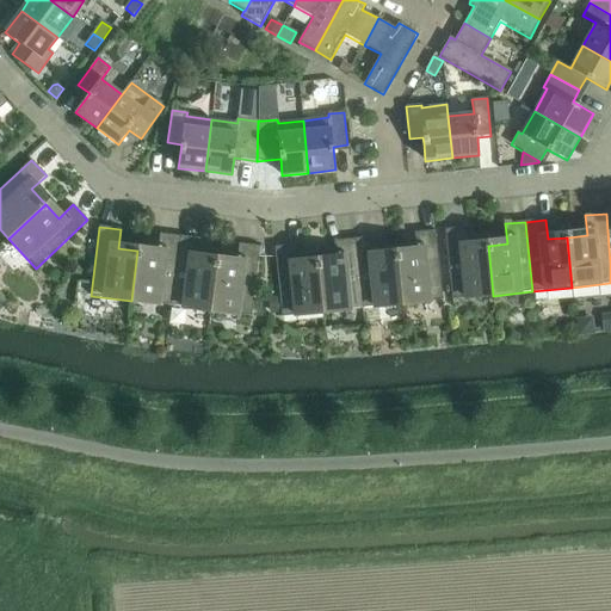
[(493,296),(488,246),(468,247),(466,228),(445,229),(452,300),(493,296)]
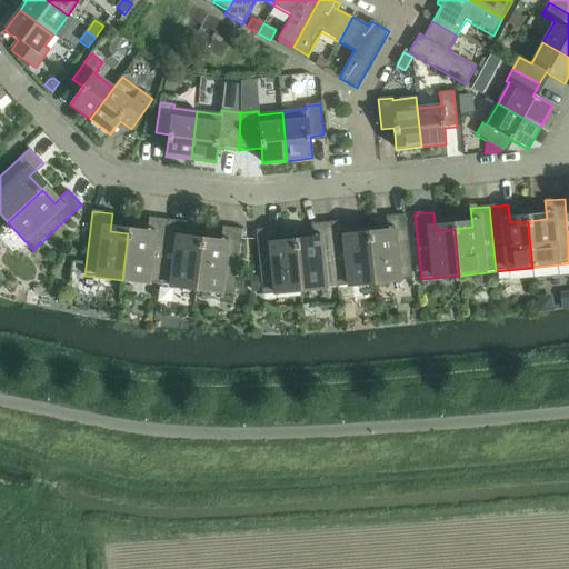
[(388,236),(369,237),(375,283),(412,280),(406,215),(386,217),(388,236)]
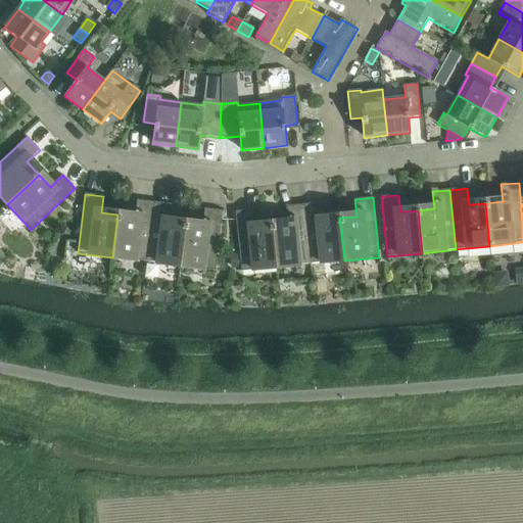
[(117,215),(112,257),(146,263),(154,202),(137,200),(135,217),(117,215)]
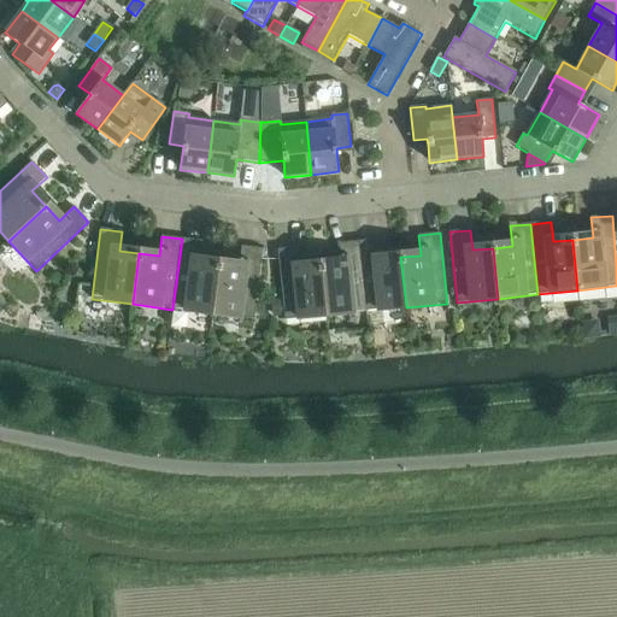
[(182,239),(172,310),(212,315),(219,264),(199,262),(201,241),(182,239)]
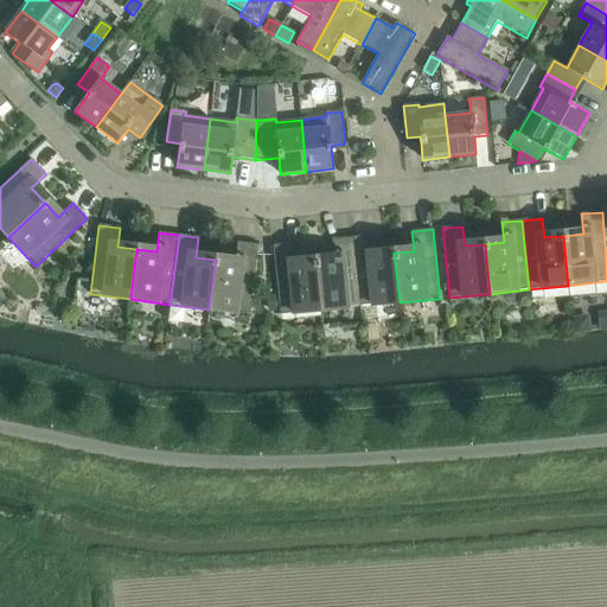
[(372,235),(352,237),(360,307),(400,302),(394,253),(375,255),(372,235)]
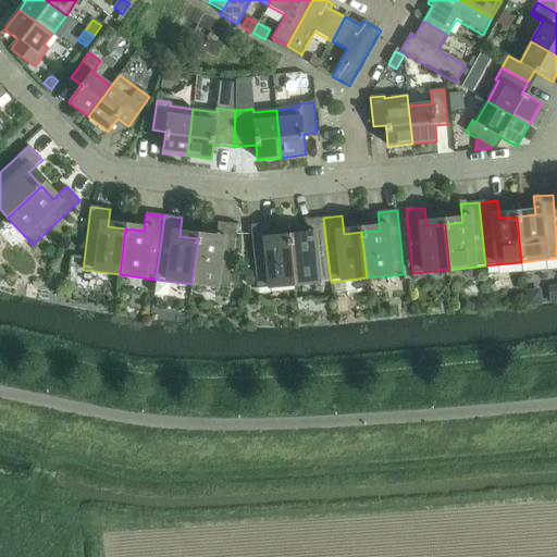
[(307,237),(289,239),(294,285),(331,282),(323,218),(306,220),(307,237)]
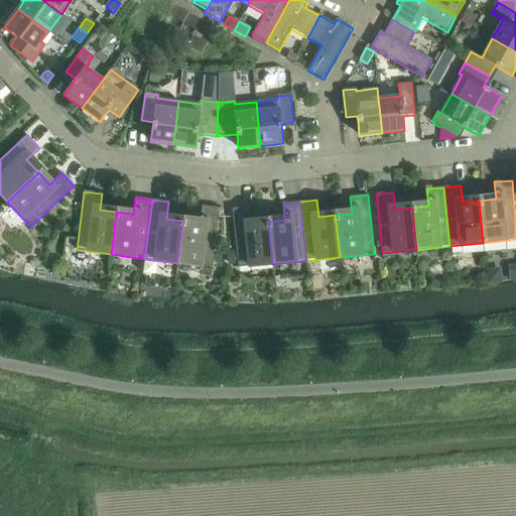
[(183,221),(177,263),(212,267),(220,209),(202,206),(200,223),(183,221)]
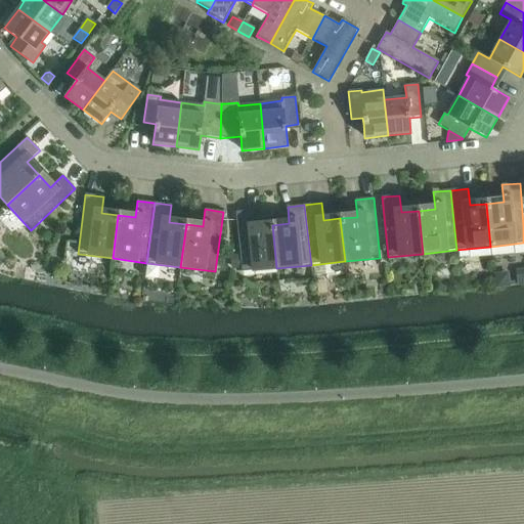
[(276,268),(272,225),(255,227),(254,210),(235,212),(239,255),(242,268),(242,272),(276,268)]
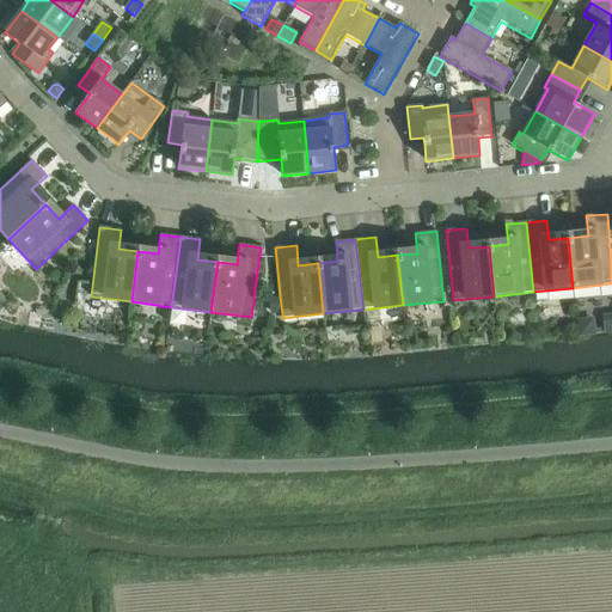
[(280,298),(271,298),(273,313),(282,313),(280,298)]
